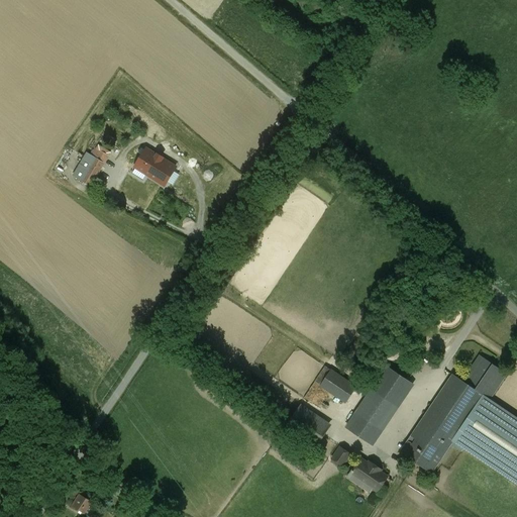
[(109,156),(96,147),(77,178),(91,186),(109,156)]
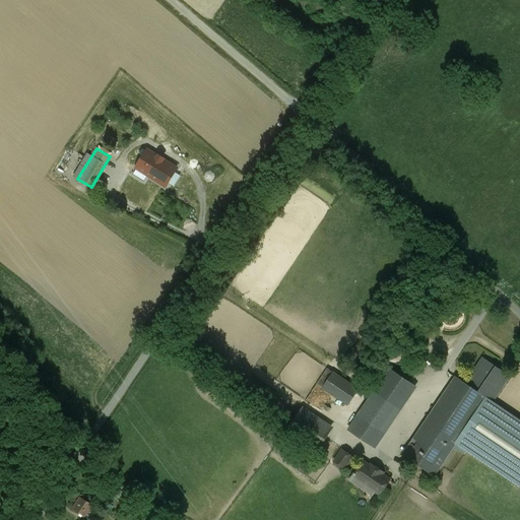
[(143,172),(132,165),(117,190),(141,205),(152,186),(140,178),(143,172)]
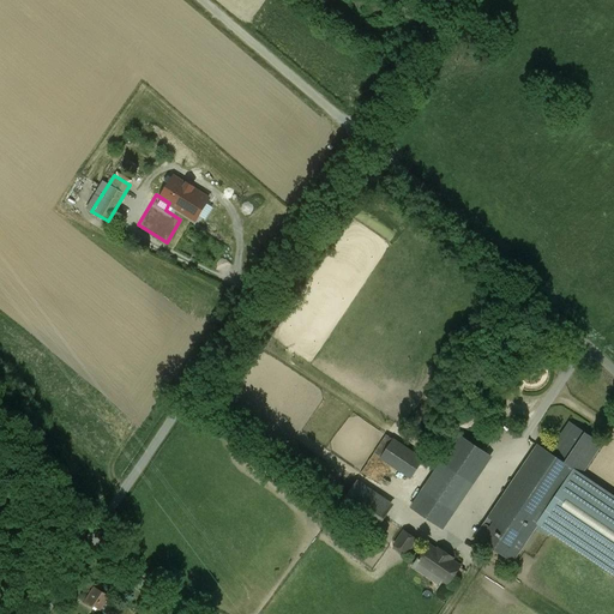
[(595,440),(572,425),(552,455),(545,450),(483,541),(512,560),(534,528),(573,469),(582,475),(600,447),(594,443),(595,440)]
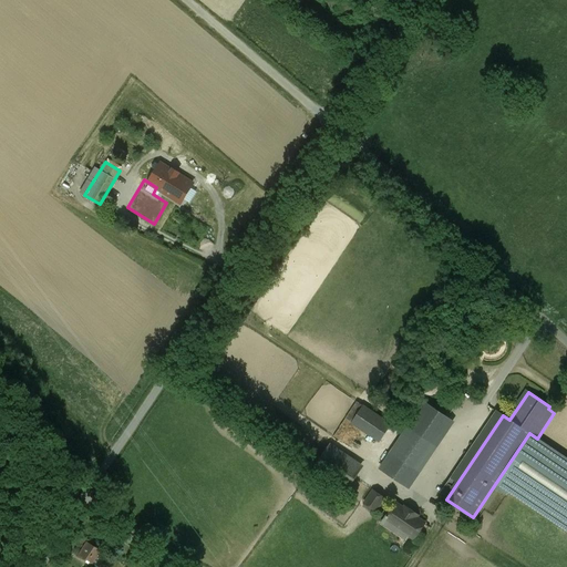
[(454,422),(424,402),(380,468),(410,488),(454,422)]
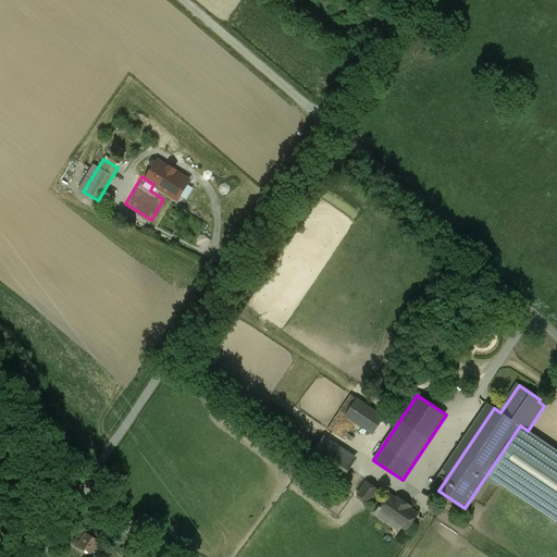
[(357,396),(345,413),(376,435),(388,418),(357,396)]
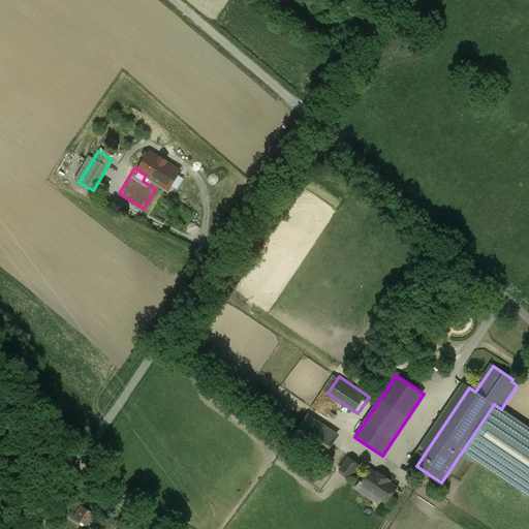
[(528,428),(494,404),(460,455),(473,463),(475,460),(476,458),(528,493),(528,428)]
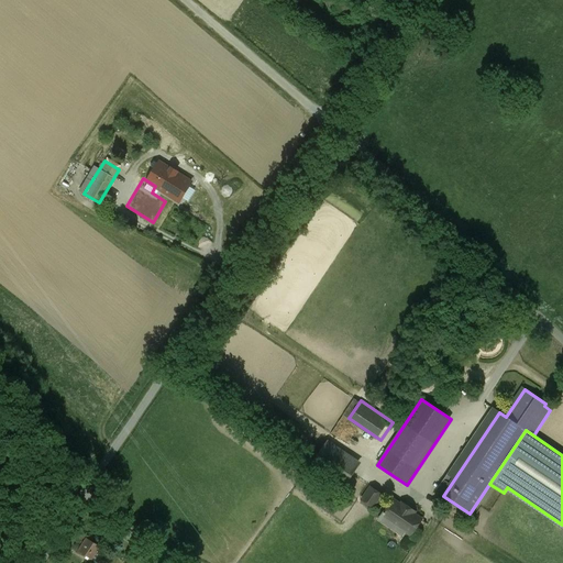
[(361,463),(328,440),(316,459),(349,481),(361,463)]
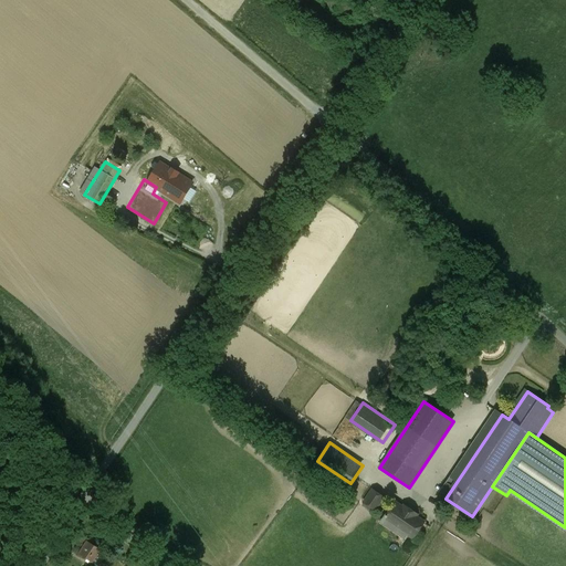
[(386,498),(375,490),(365,504),(377,512),(386,498)]
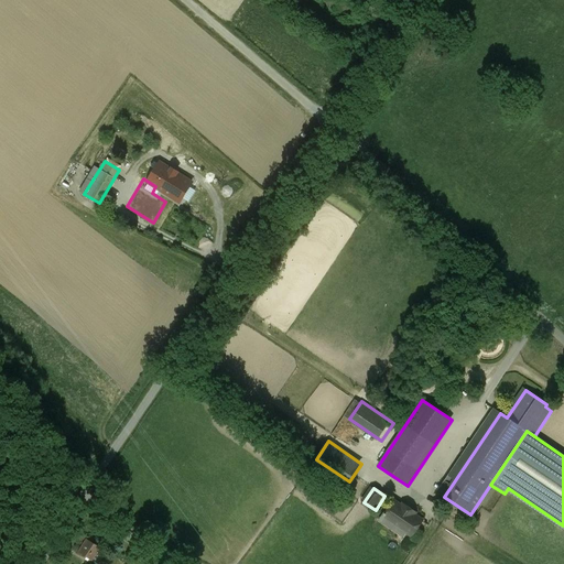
[(393,499),(378,522),(413,544),(427,521),(401,503),(393,499)]
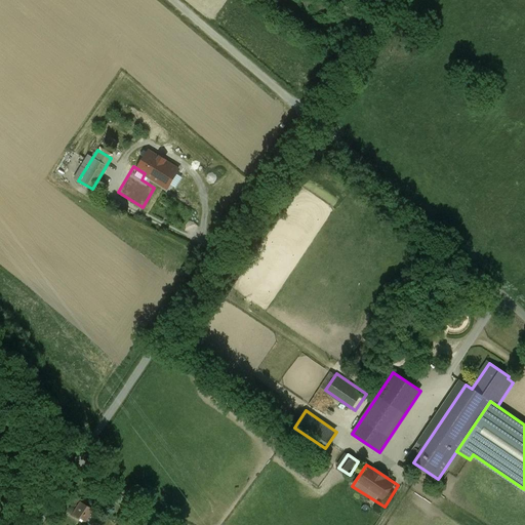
[(92,511),(80,502),(72,514),(84,522),(92,511)]
